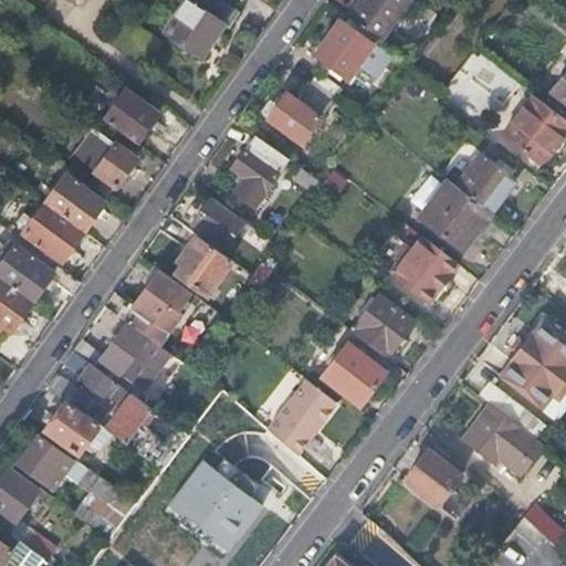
[(229,25),(239,11),(223,0),(184,0),(165,28),(201,53),(224,22),(229,25)]
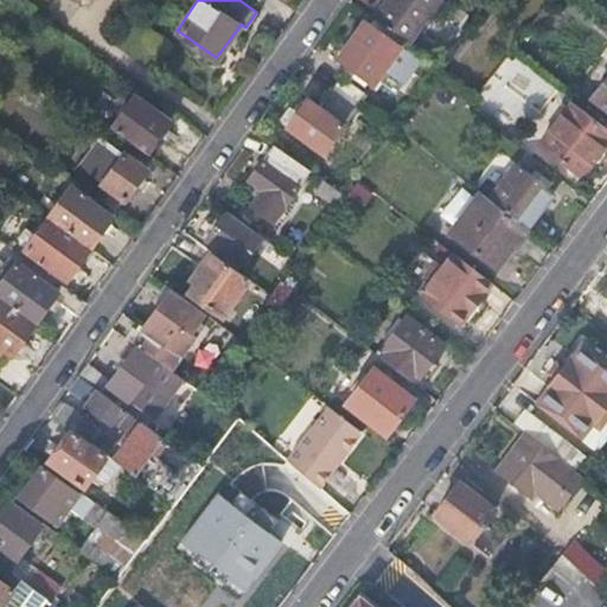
[(404,40),(404,42),(434,0),(384,0),(372,17),(404,40)]
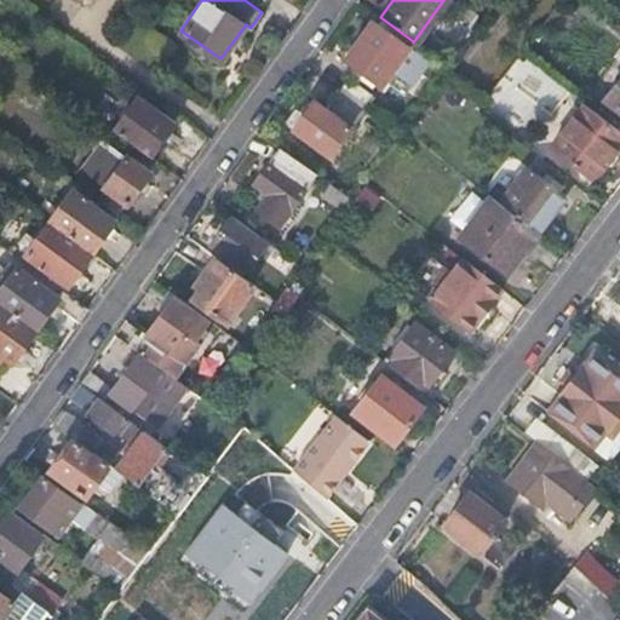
[(438,32),(460,49),(475,29),(452,13),(438,32)]
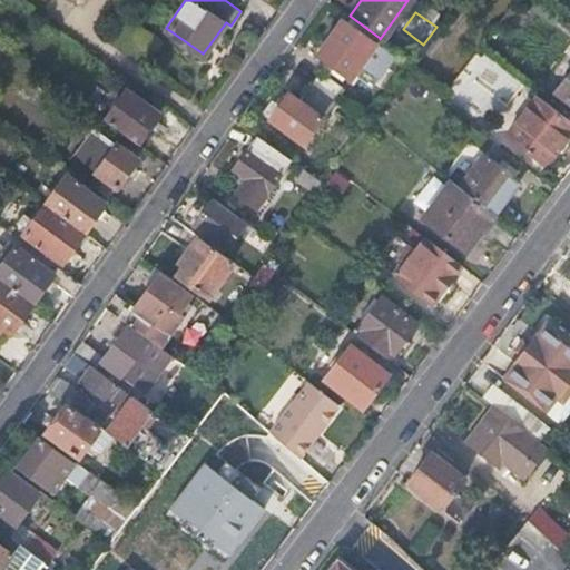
[(375,45),(341,19),(316,53),(350,79),(360,66),(374,77),(394,49),(380,39),(380,38),(375,45)]
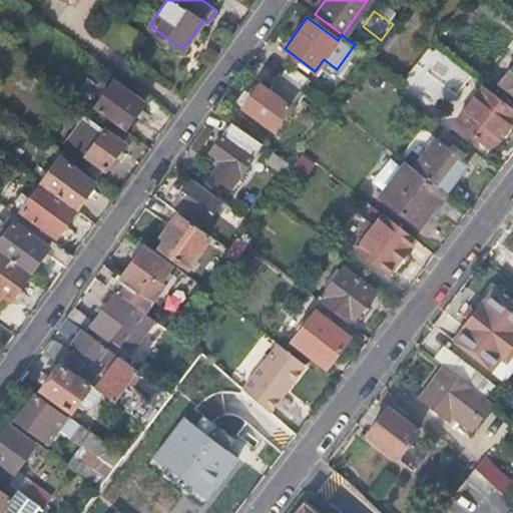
[(416,66),(457,94),(471,73),(431,45),(416,66)]
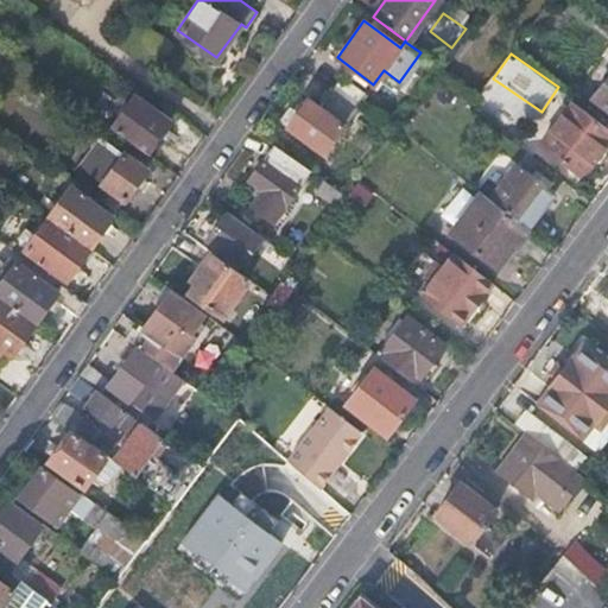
[(607,76),(591,99),(607,111),(607,76)]
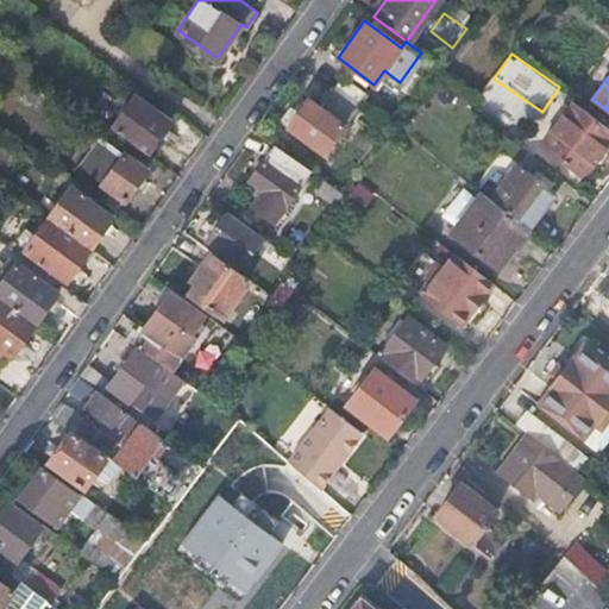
[(341,77),(331,89),(356,108),(366,95),(341,77)]
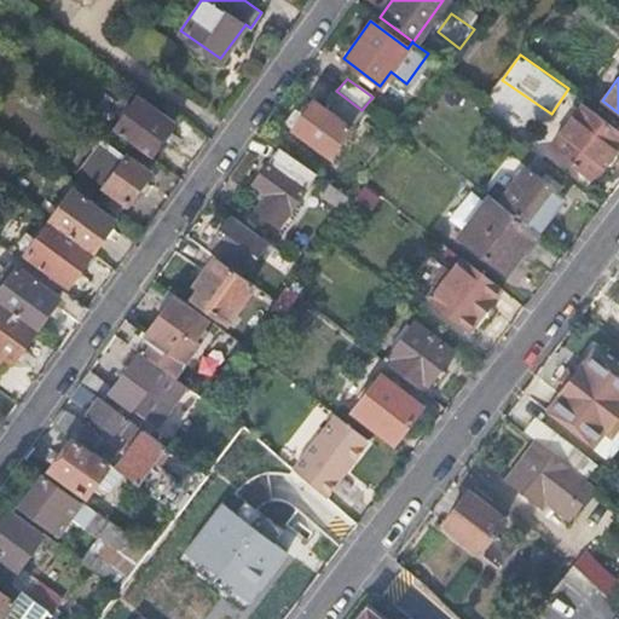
[(329,155),(362,110),(336,91),(323,108),(312,100),(291,129),(329,155)]
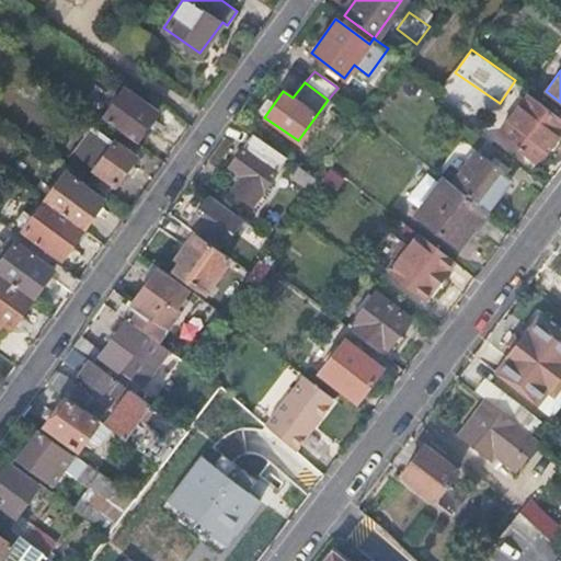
[(102,115),(135,139),(157,110),(124,87),(102,115)]
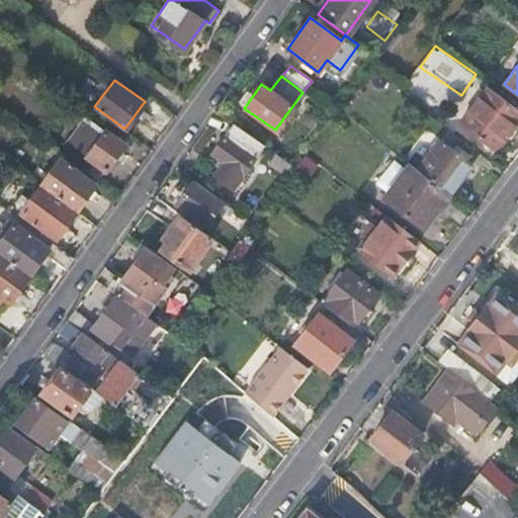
[(494,150),(517,118),(517,109),(487,87),(459,123),(494,150)]
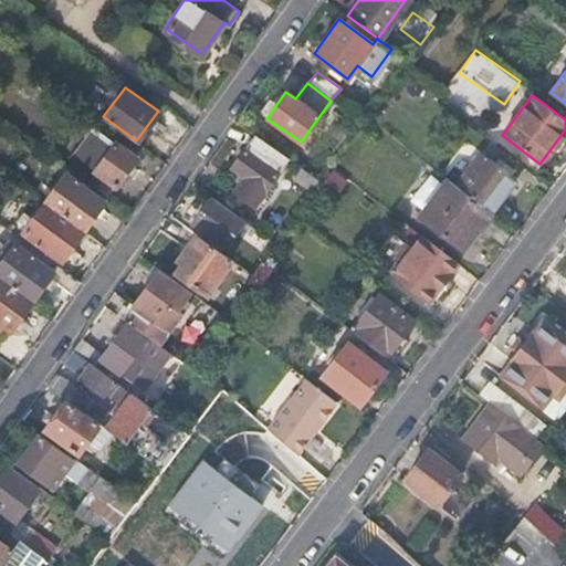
[(13,114),(7,123),(20,133),(25,124),(13,114)]
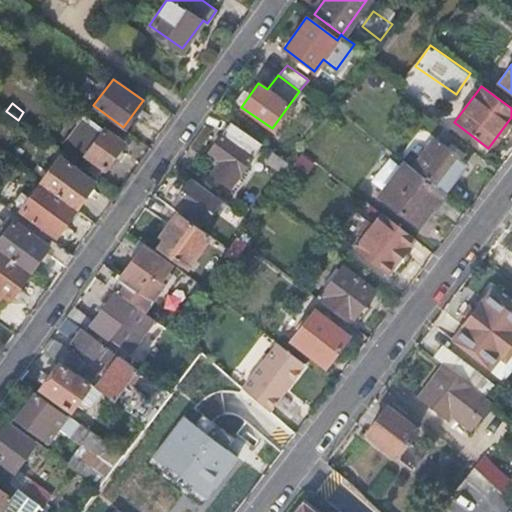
[(86,153),(78,163),(94,175),(102,166),(103,167),(122,142),(85,114),(67,138),(86,153)]
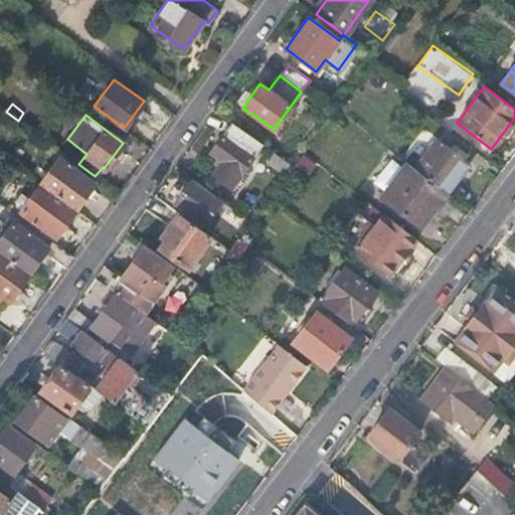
[(251,138),(230,124),(210,152),(222,161),(212,175),(228,188),(251,159),(240,151),(251,138)]
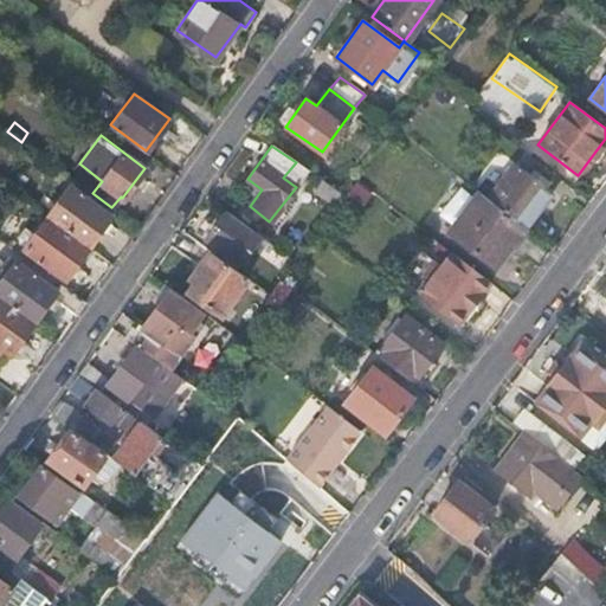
[(487,198),(524,227),(552,192),(514,162),(487,198)]
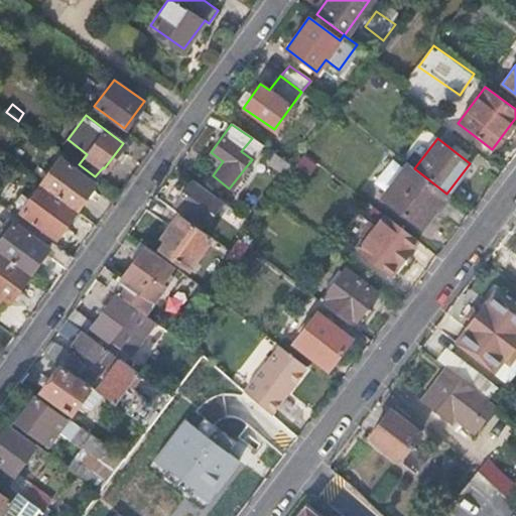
[(261,160),(282,176),(291,165),(268,149),(261,160)]
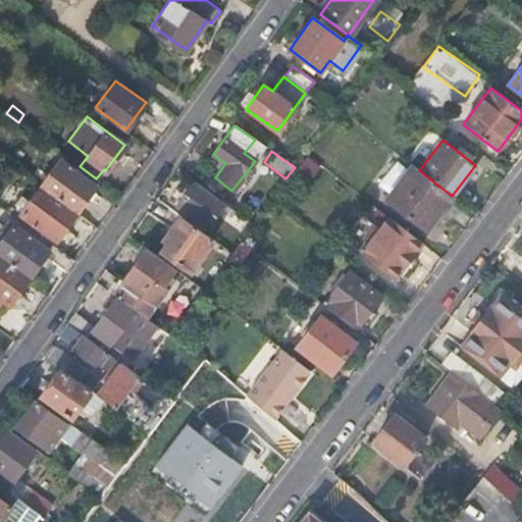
[(319,168),(305,157),(295,171),(309,181),(319,168)]
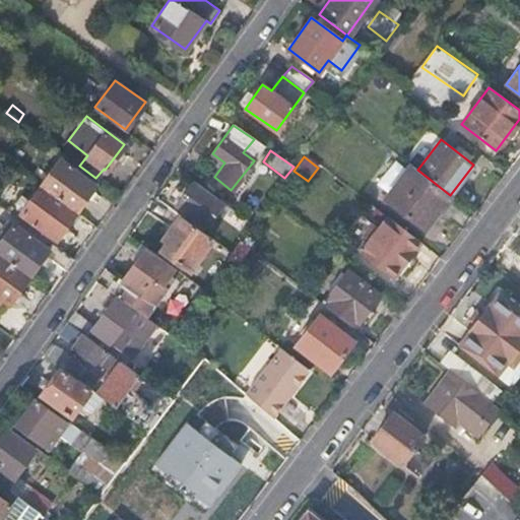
[(59,158),(40,186),(75,211),(95,185),(59,158)]
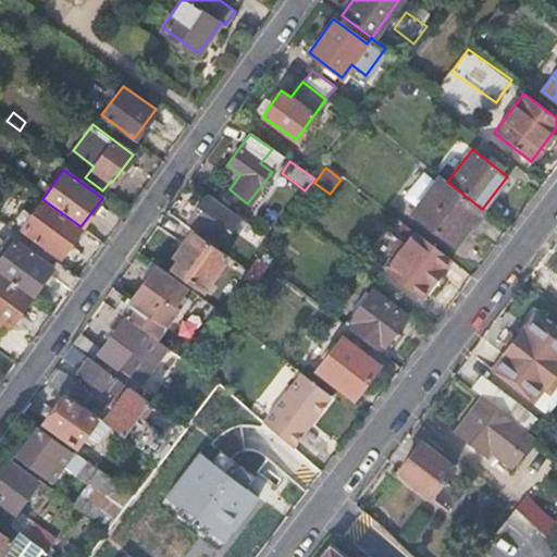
[(455,244),(482,209),(447,182),(440,176),(412,211),(455,244)]
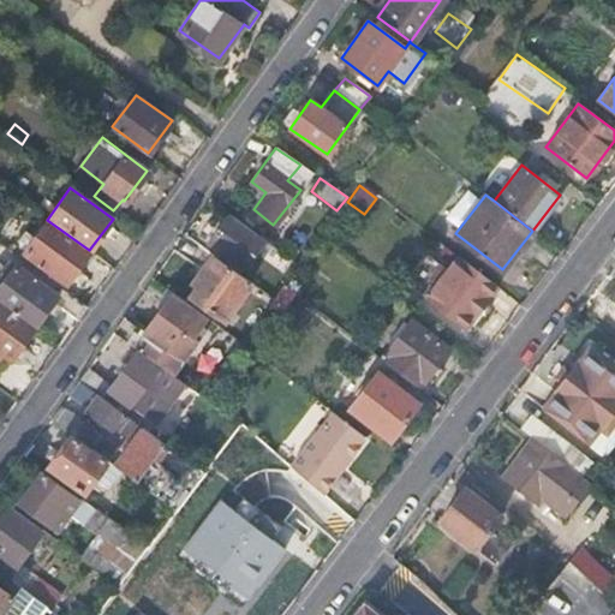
[(243,268),(263,239),(228,214),(207,243),(243,268)]
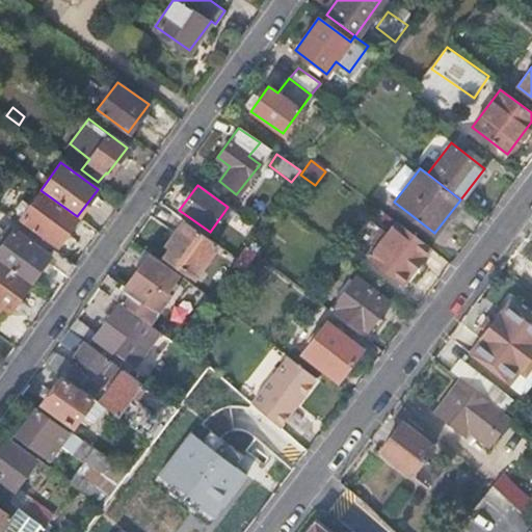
[(57,243),(77,216),(41,190),(21,217),(57,243)]
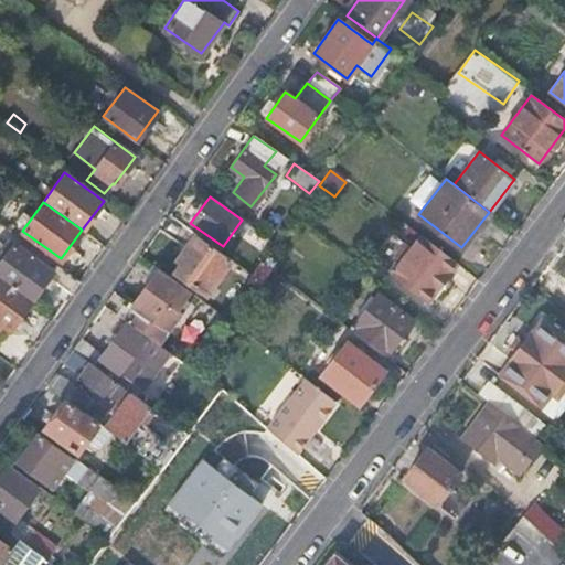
[(205,294),(230,259),(194,233),(177,258),(180,263),(173,272),(205,294)]
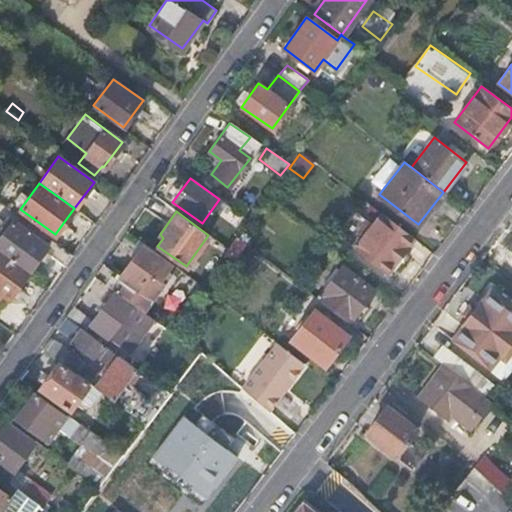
[(388,272),(413,238),(381,214),(355,247),(388,272)]
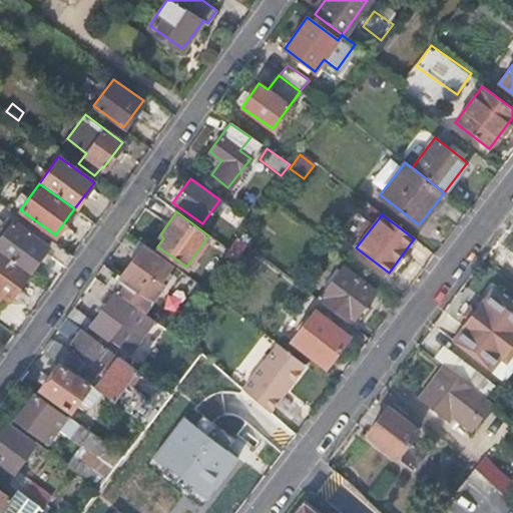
[(72,254),(51,239),(47,245),(12,220),(5,230),(0,226),(0,251),(28,273),(43,251),(63,267),(72,254)]
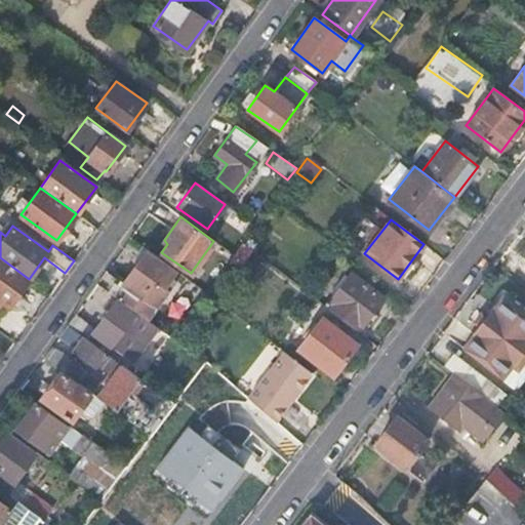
[(228,260),(232,254),(216,243),(212,249),(228,260)]
